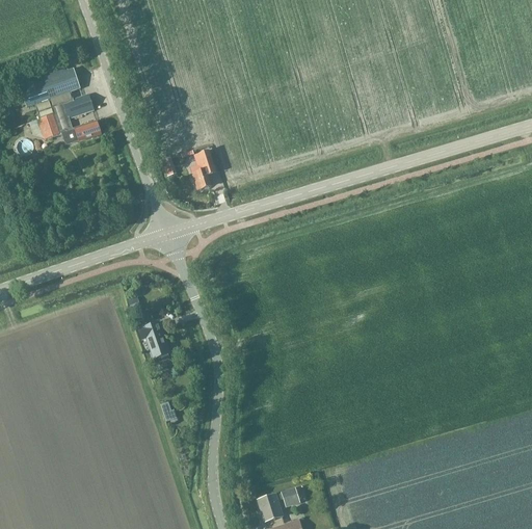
[(61,71),(20,85),(27,105),(34,103),(45,99),(72,89),(80,87),(75,72),(73,67),(67,69),(65,63),(59,65),(61,71)]
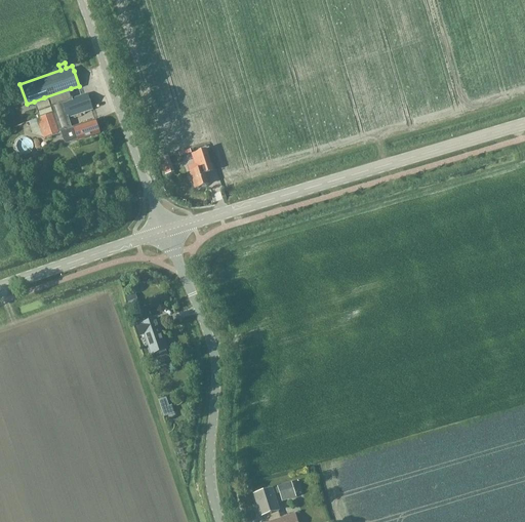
[(74,95),(62,99),(68,115),(69,115),(92,107),(87,91),(81,93),(74,95)]
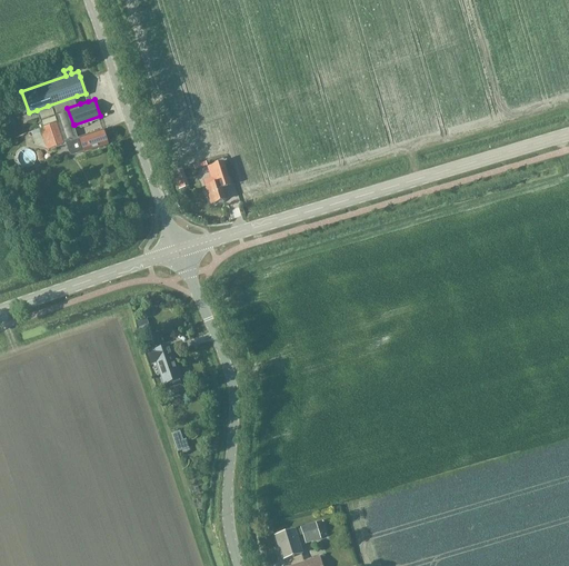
[(42,125),(40,126),(47,148),(65,141),(66,142),(69,150),(72,152),(83,149),(85,149),(108,141),(102,128),(79,136),(78,136),(67,140),(63,139),(57,120),(42,125)]
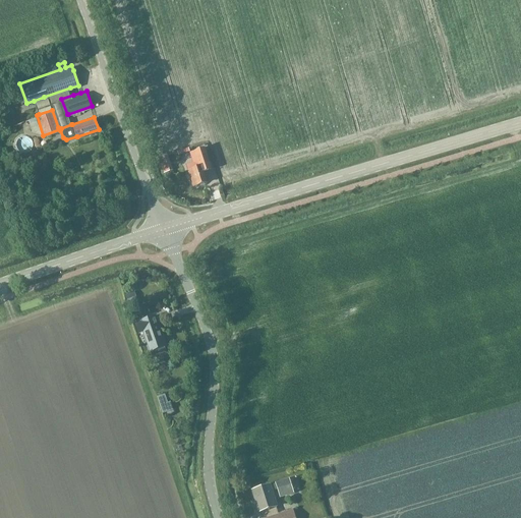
[(205,146),(194,149),(189,150),(192,161),(185,163),(187,168),(192,184),(206,180),(203,171),(212,168),(205,146)]
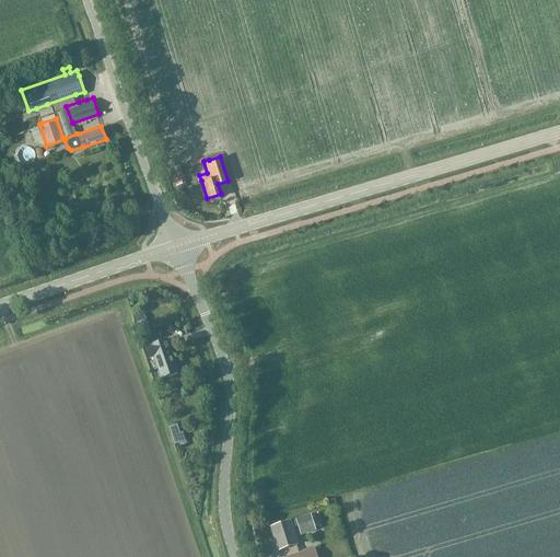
[(175,184),(185,181),(179,163),(170,166),(175,184)]
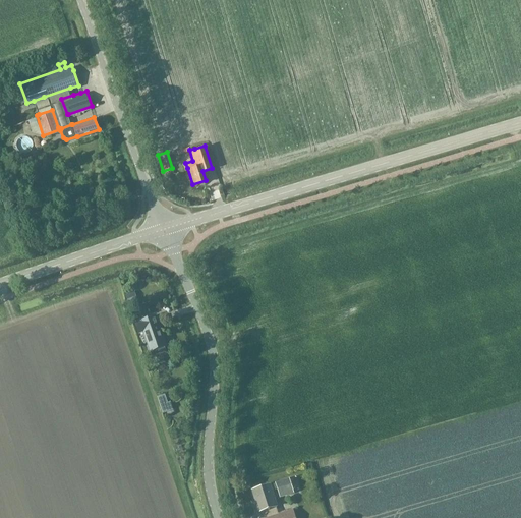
[(124,291),(128,302),(138,299),(133,288),(124,291)]
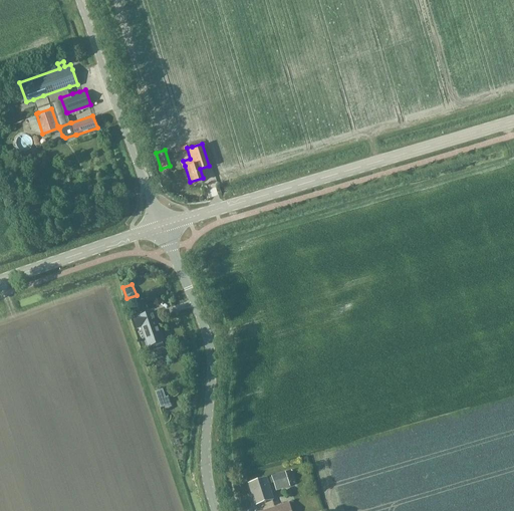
[(154,309),(146,312),(134,316),(138,326),(142,325),(149,344),(150,349),(164,344),(162,339),(164,339),(154,309)]
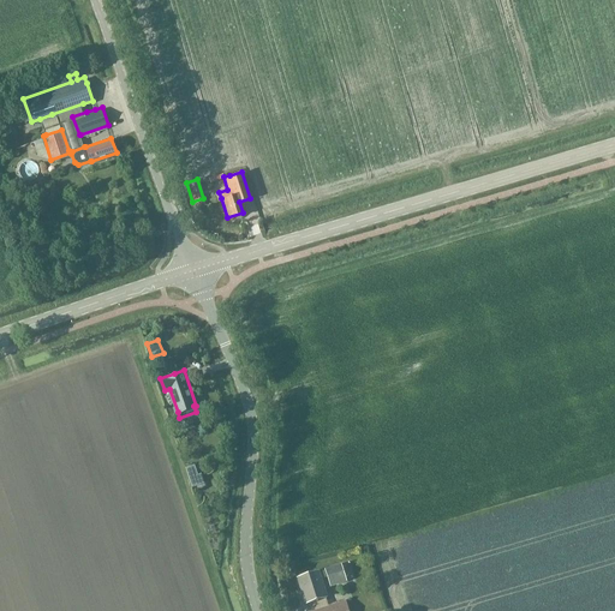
[(346,579),(341,562),(326,567),(317,569),(316,567),(297,574),(300,583),(303,582),(308,598),(324,592),(320,576),(328,574),(330,583),(346,579)]
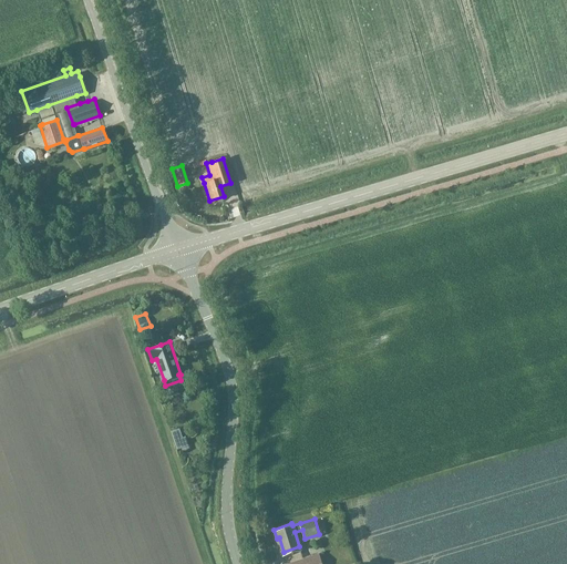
[(322,563),(319,552),(285,563),(322,563)]
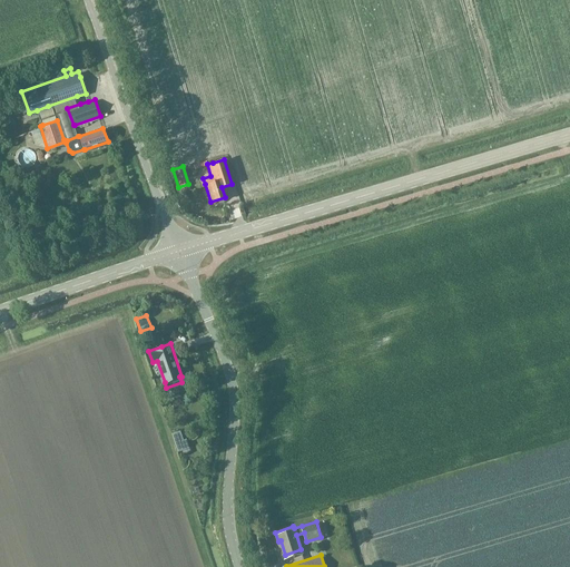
All buildings are outlined.
